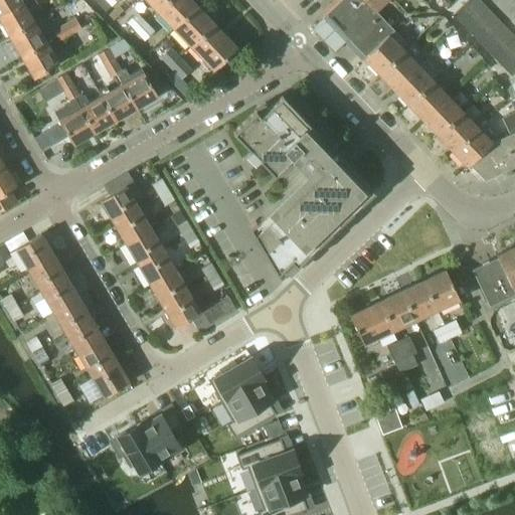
[(0,0),(0,14),(21,2),(20,0),(0,0)]
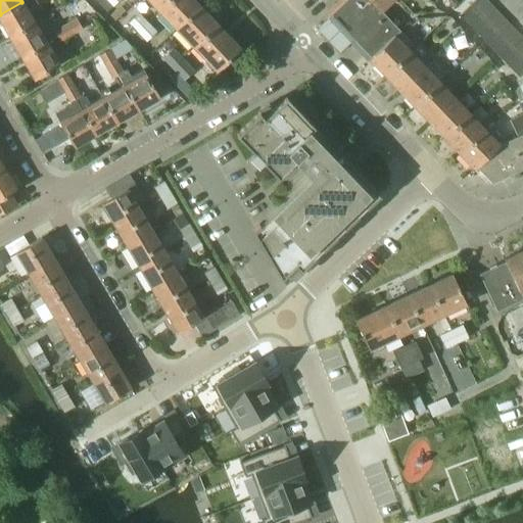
[(26,0),(21,2),(0,14),(0,20),(10,38),(35,24),(27,9),(36,4),(35,1),(33,0),(26,0)]
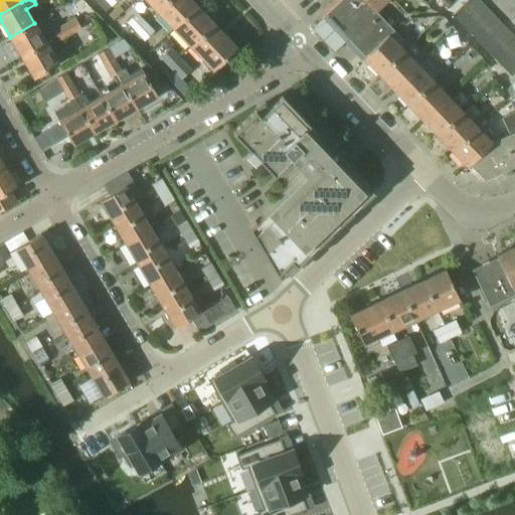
[(145,0),(160,15),(176,0),(145,0)]
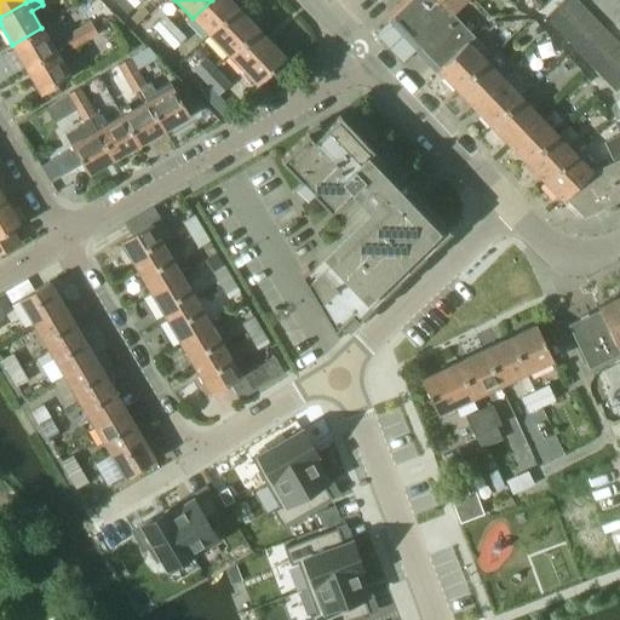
[(212,0),(193,18),(214,41),(242,15),(228,0),(212,0)]
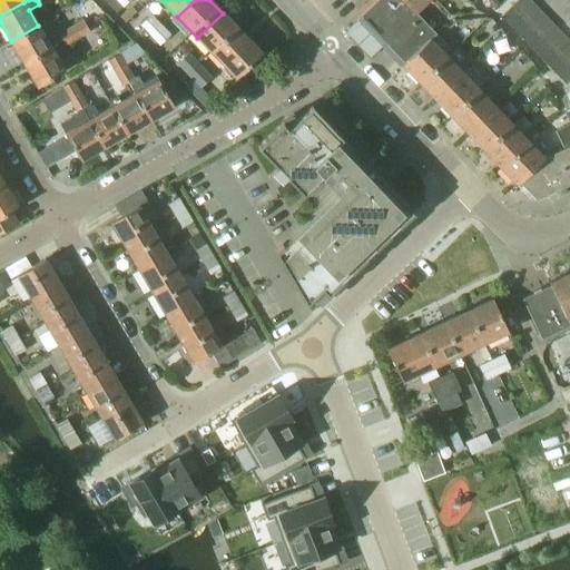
[(356,19),(347,27),(352,31),(347,35),(369,56),(380,46),(383,42),(415,12),(404,0),(375,0),(360,16),(356,19)]
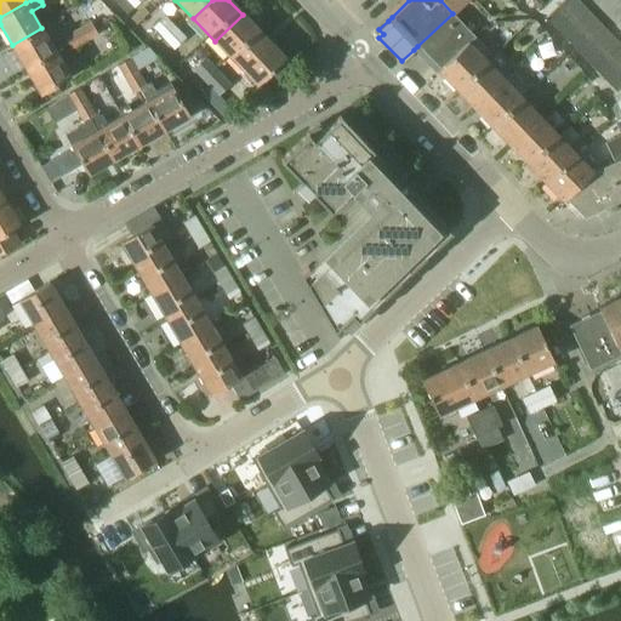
[(440,0),(453,13),(466,0),(440,0)]
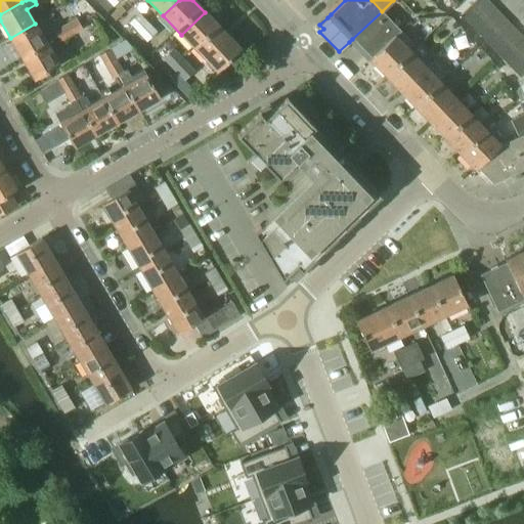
[(489,1),(488,0),(475,0),(471,4),(478,11),(489,1)]
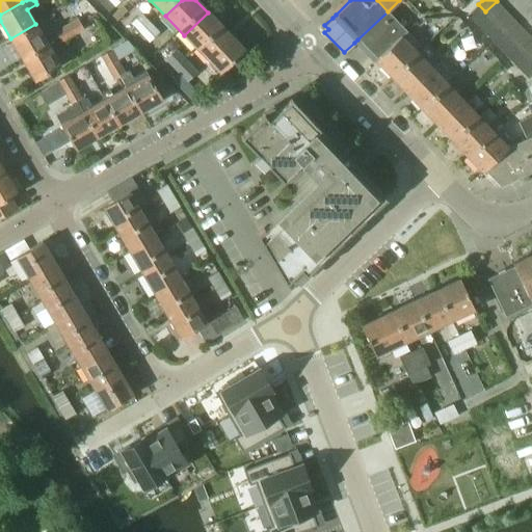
[(514,0),(511,4),(519,12),(531,0),(514,0)]
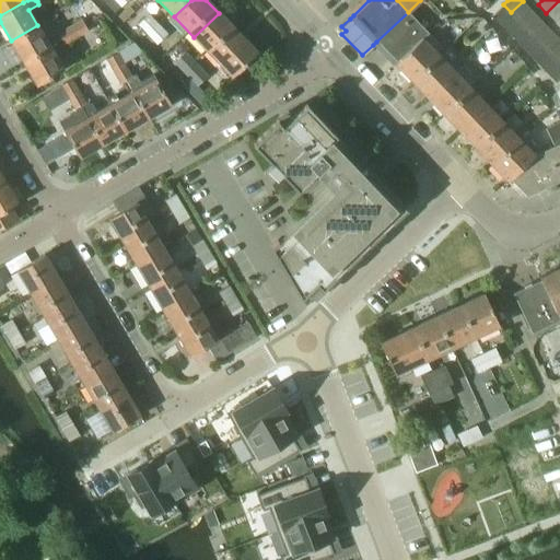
[(559,0),(546,13),(555,22),(559,16),(559,0)]
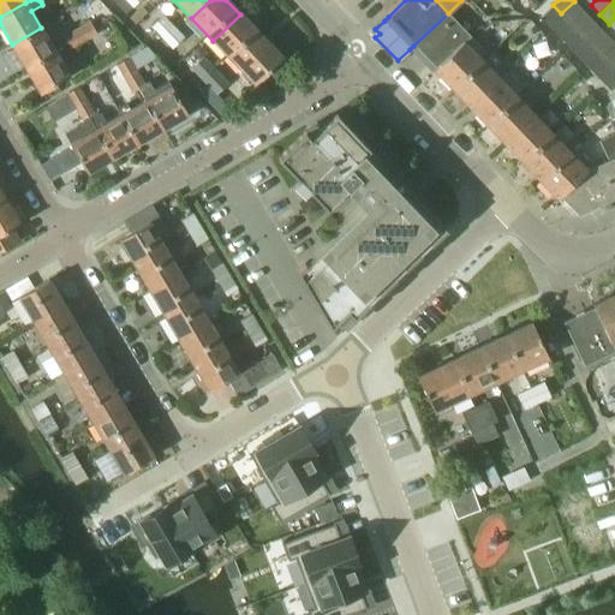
[(571,24),(584,11),(574,1),(561,13),(571,24)]
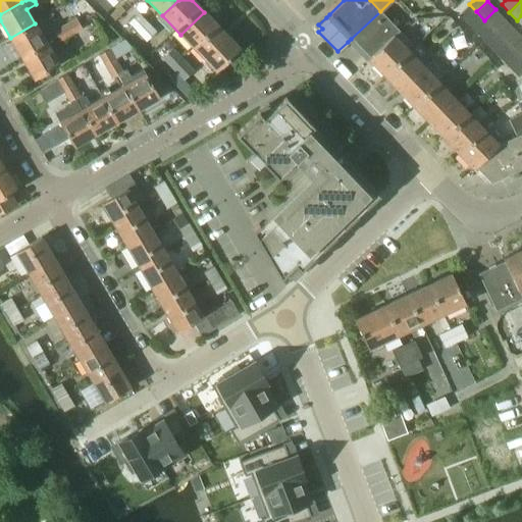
[(469,4),(459,15),(465,21),(476,11),(469,4)]
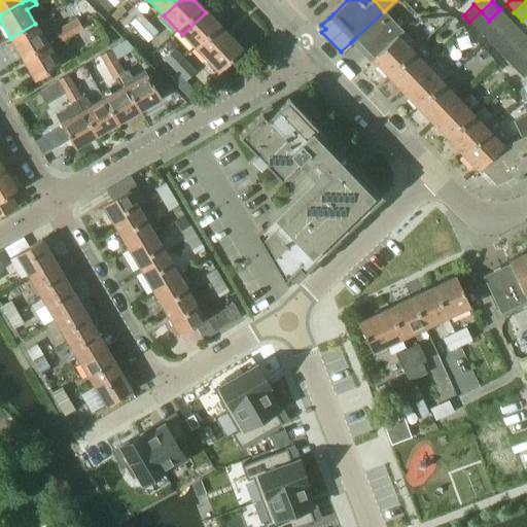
[(489,21),(496,28),(507,16),(500,9),(489,21)]
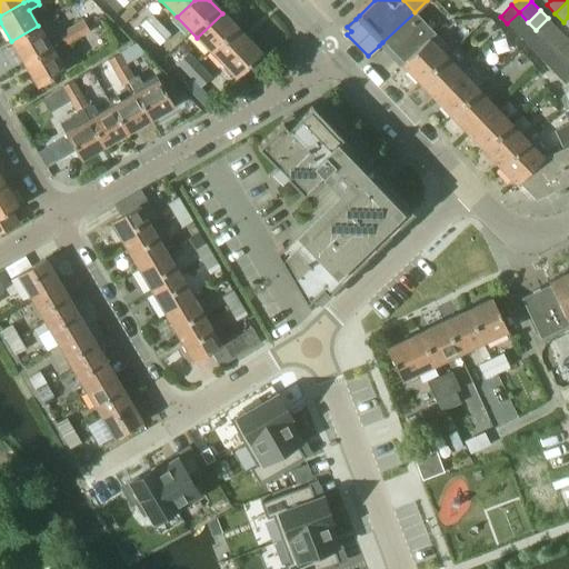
[(415,12),(382,42),(403,63),(401,66),(402,66),(429,40),(436,33),(415,12)]
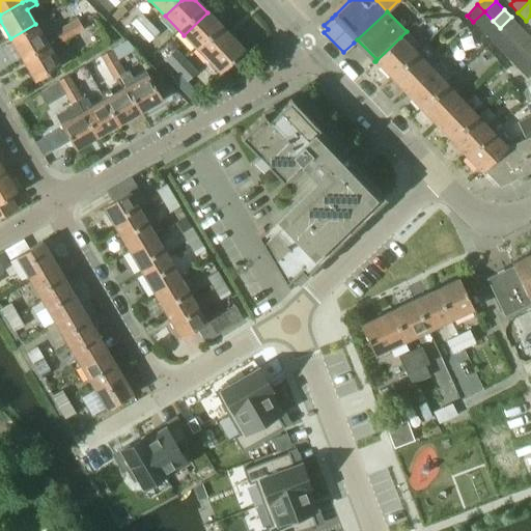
[(484,11),(473,22),(481,31),(493,21),(484,11)]
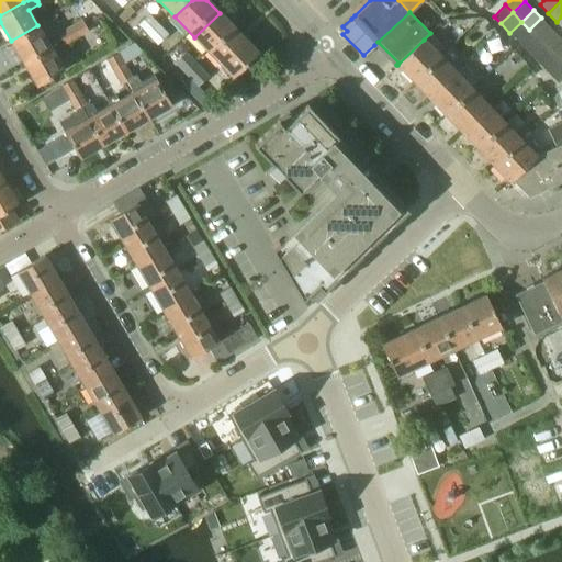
[(194,37),(213,57),(238,33),(220,13),(194,37)]
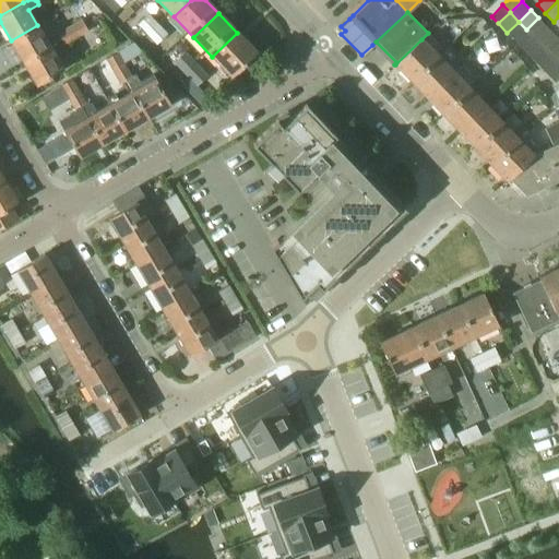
[(137,24),(151,38),(162,28),(149,14),(137,24)]
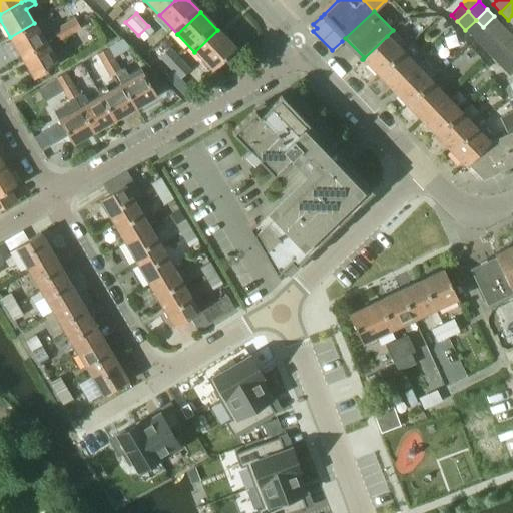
[(490,34),(501,24),(494,16),(483,27),(490,34)]
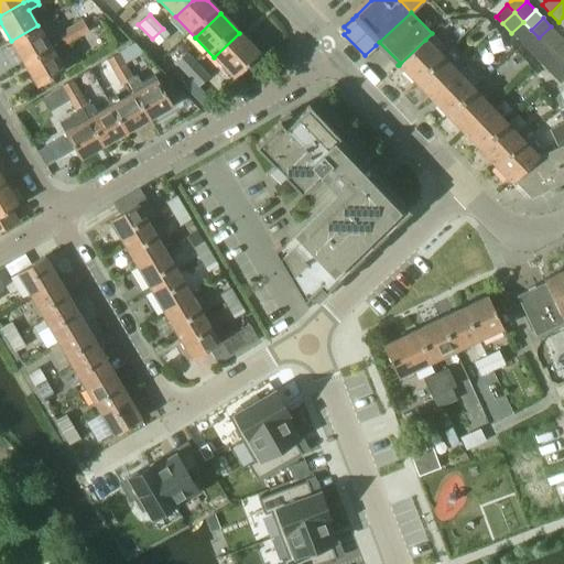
[(83,22),(68,30),(72,35),(74,34),(77,39),(88,32),(83,22)]
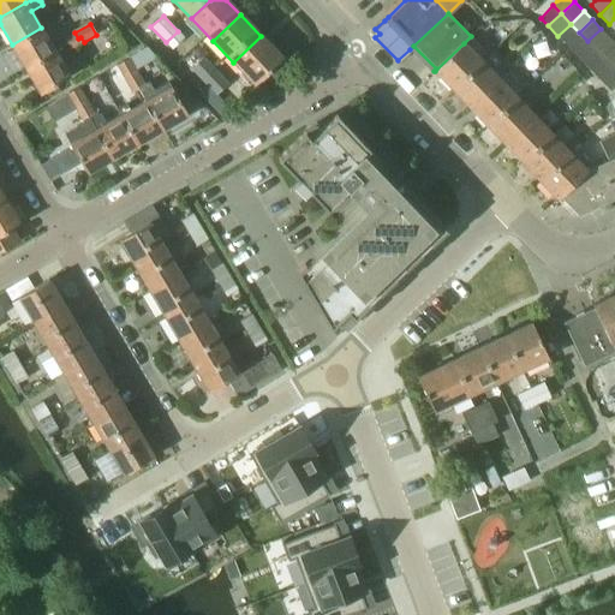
[(571,24),(557,36),(566,45),(579,33),(571,24)]
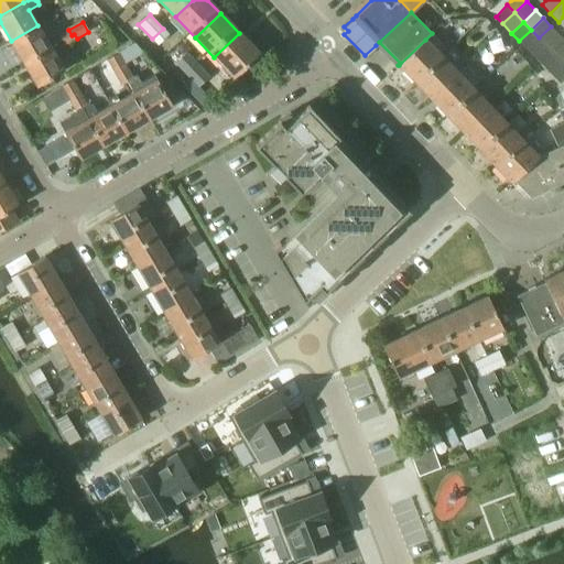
[(38,25),(11,41),(23,64),(51,47),(38,25)]
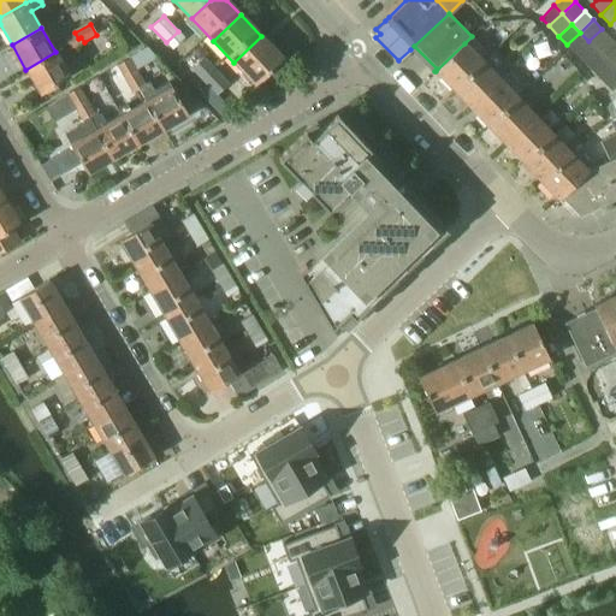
[(610,37),(602,29),(588,41),(597,51),(610,37)]
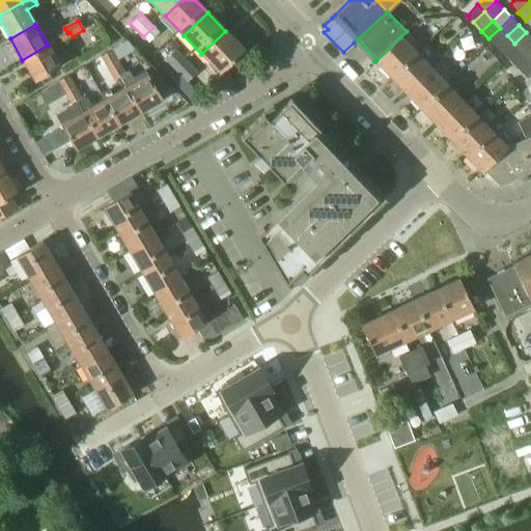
[(154,27),(143,36),(147,42),(158,31),(154,27)]
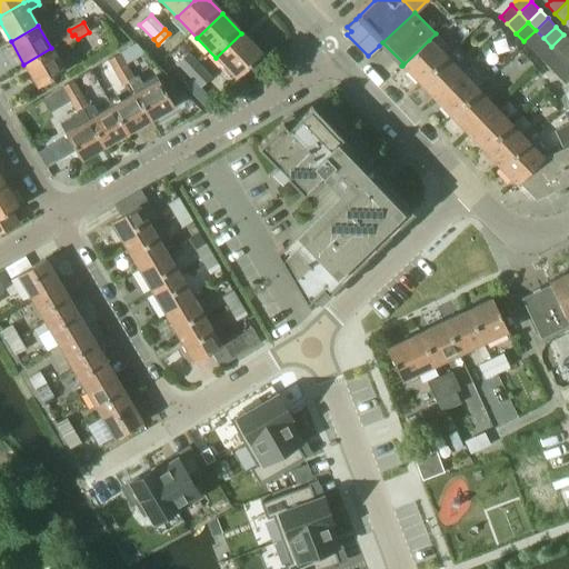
[(69,30),(59,37),(65,48),(78,39),(75,35),(72,36),(69,30)]
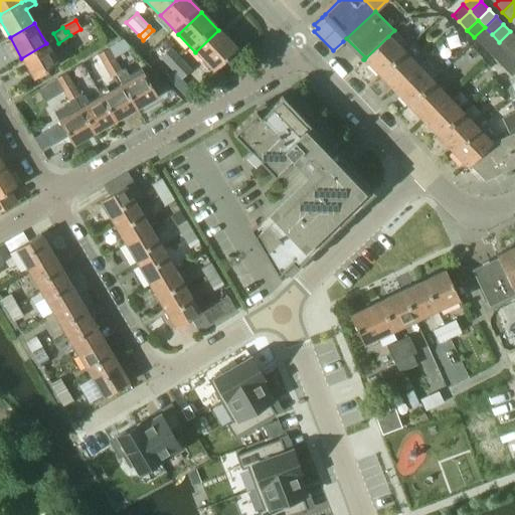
[(485,27),(474,37),(482,45),(492,34),(485,27)]
